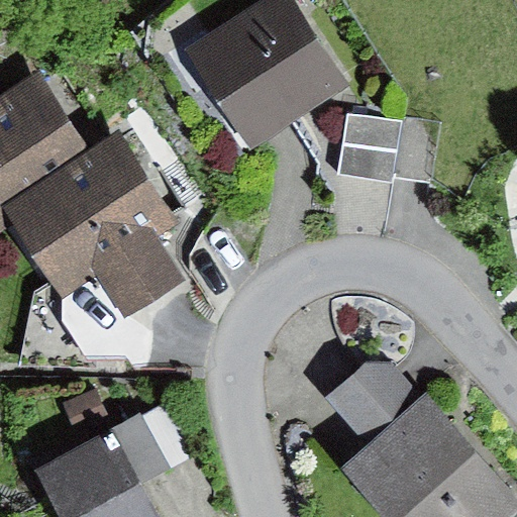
[(295,0),(270,0),(190,54),(254,149),(352,85),(295,0)]
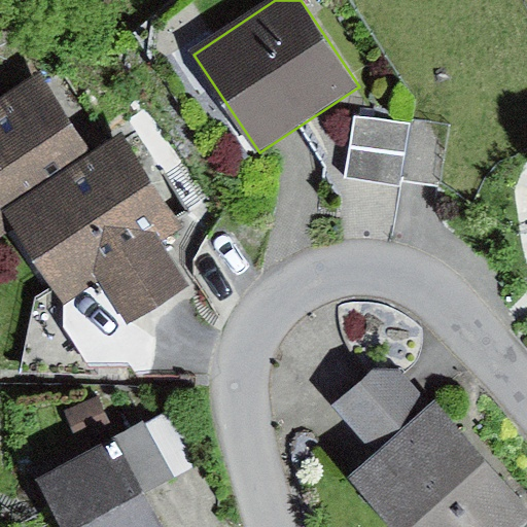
[(39,74),(0,99),(0,225),(8,220),(97,163),(39,74)]
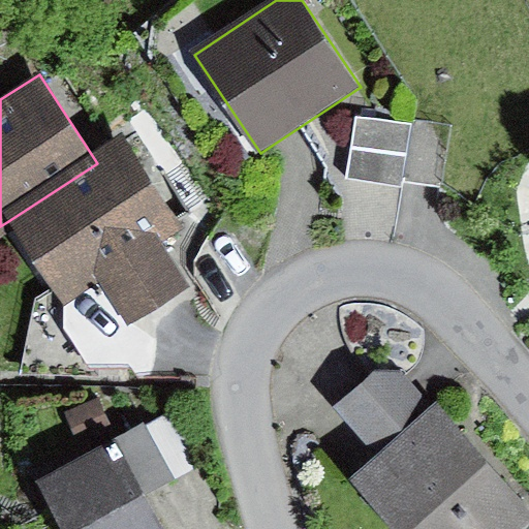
[(355,118),(347,179),(403,186),(403,183),(411,125),(355,118)]
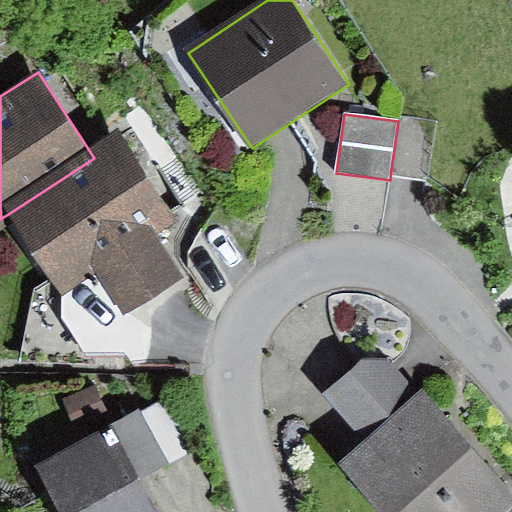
[(399,116),(398,121),(390,177),(429,183),(439,122),(399,116)]
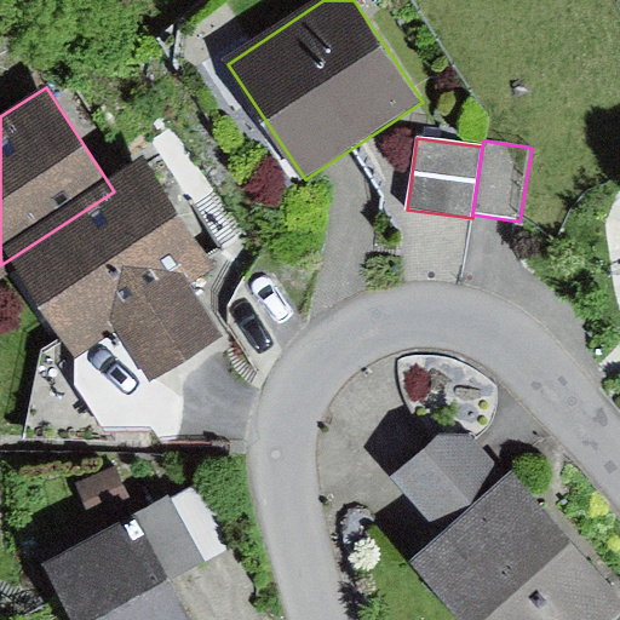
[(114,191),(10,259),(76,360),(116,333),(151,385),(224,337),(188,282),(213,265),(149,168),(114,191)]
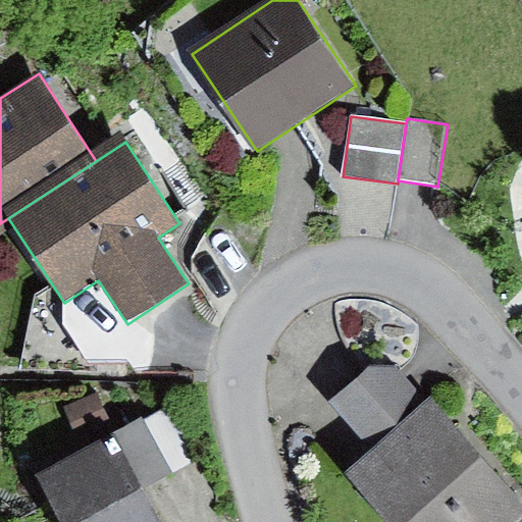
[(369,369),(328,404),(363,444),(420,395),(396,366),(369,369)]
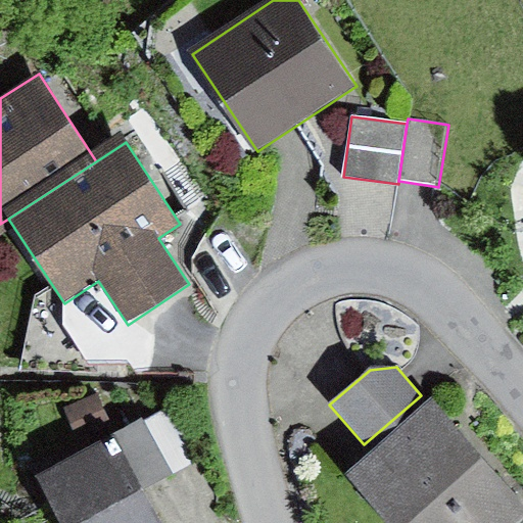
[(100,393),(65,408),(79,438),(113,423),(100,393)]
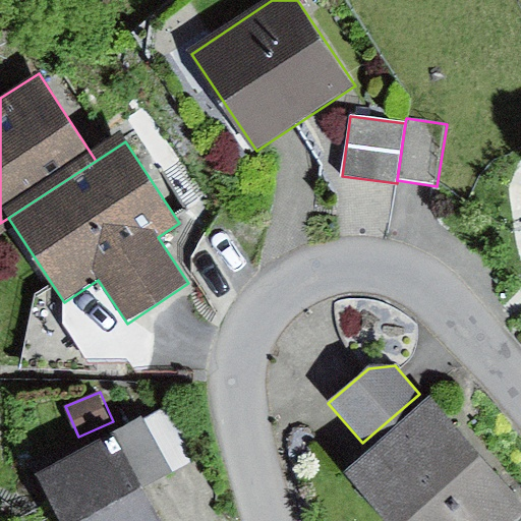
[(520,500),(433,400),(349,473),(390,520),(519,520),(520,520),(520,500)]
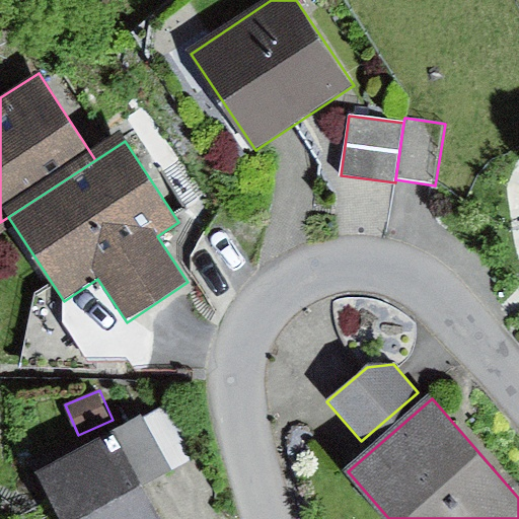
[(115,434),(144,487),(201,456),(172,404),(144,420),(142,416),(113,431),(115,434)]
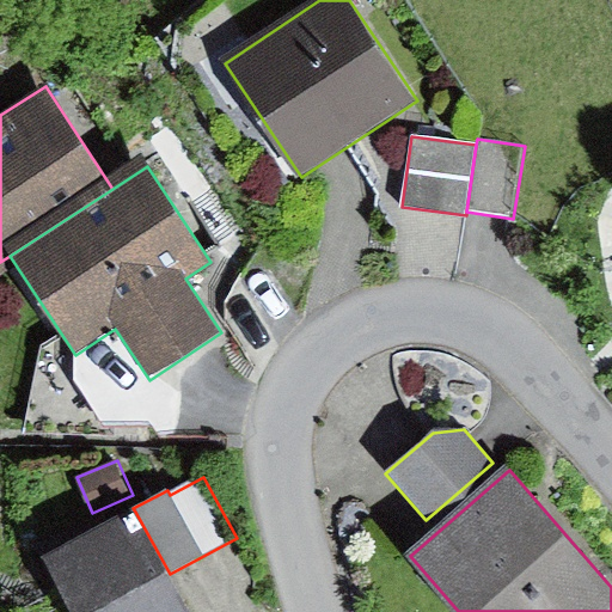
[(135,512),(49,560),(78,611),(190,611),(170,574),(135,512)]
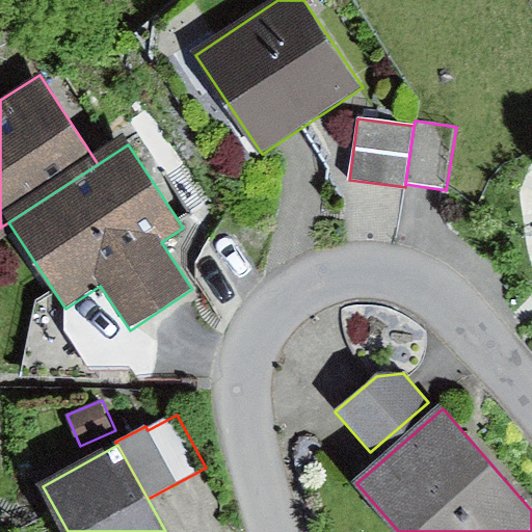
All buildings are outlined.
